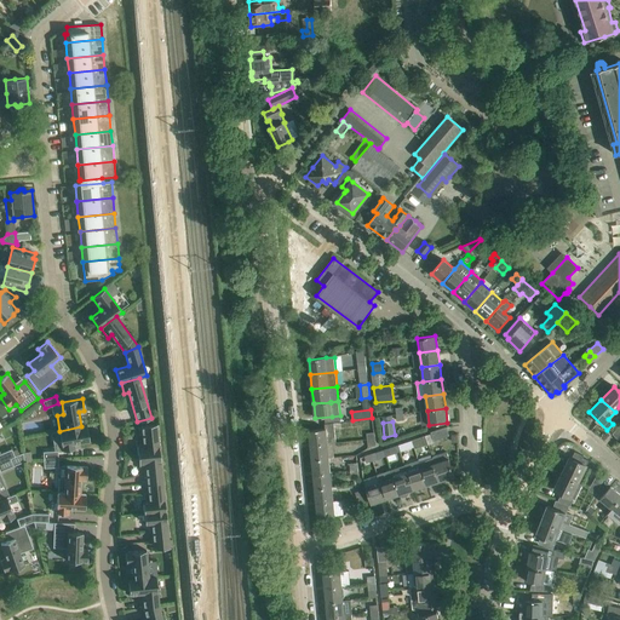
[(316,430),(309,431),(310,446),(332,443),(336,442),(333,423),(328,424),(325,424),(325,429),(316,430)]
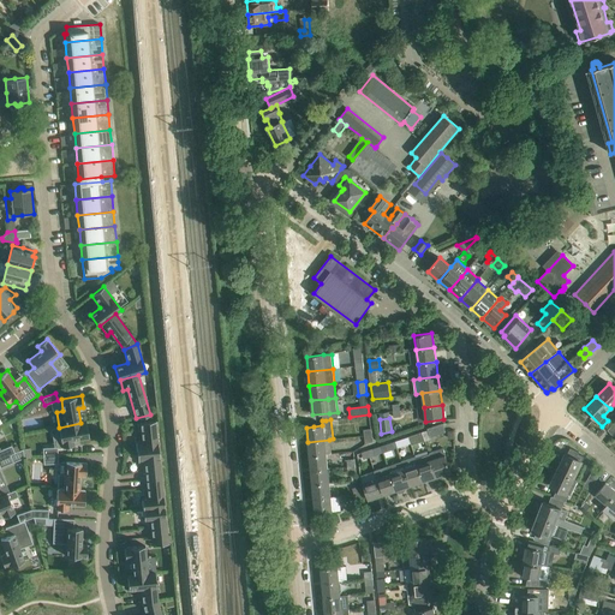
[(159,449),(155,421),(139,423),(139,424),(137,424),(138,430),(141,430),(142,441),(136,442),(137,452),(159,449)]
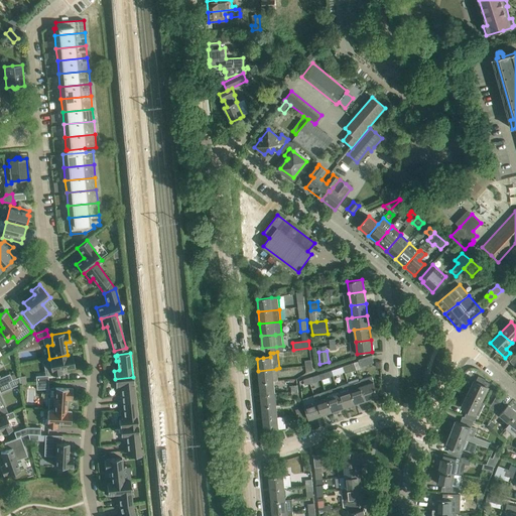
[(68,355),(49,359),(52,375),(62,374),(61,369),(75,367),(73,354),(68,355)]
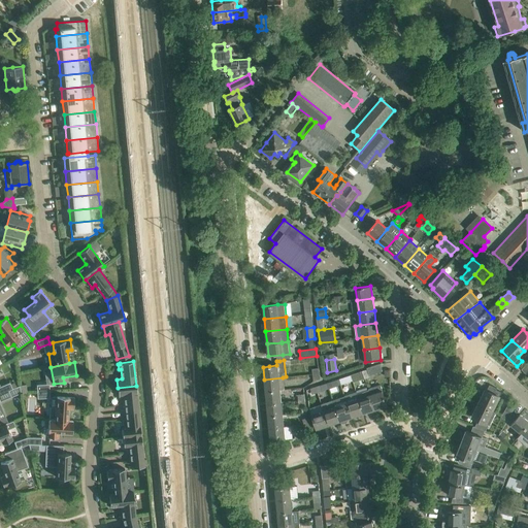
[(370,367),(366,368),(367,369),(369,375),(382,371),(381,363),(370,367)]
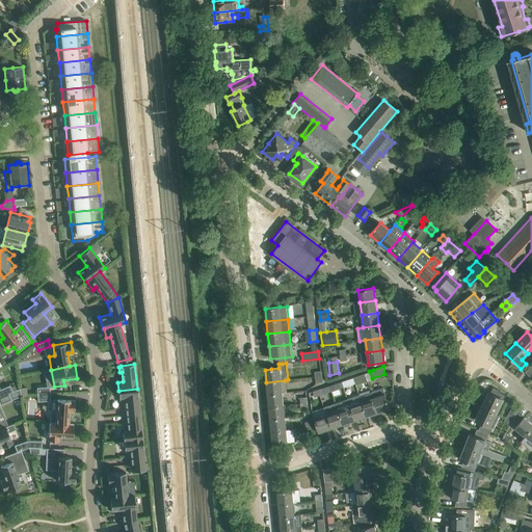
[(266,382),(267,395),(282,393),(287,393),(285,380),(266,382)]
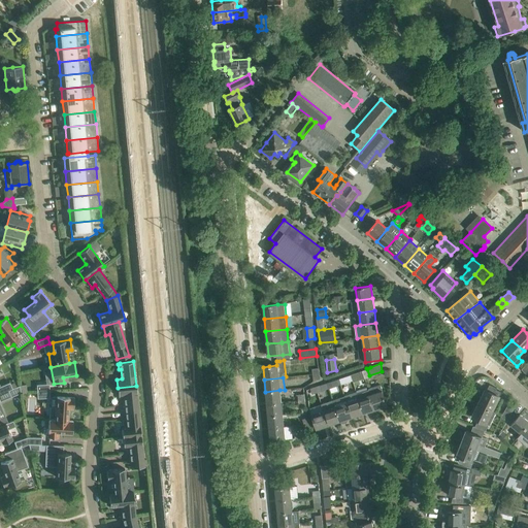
[(9,383),(0,386),(0,393),(8,390),(11,389),(9,384),(9,383)]
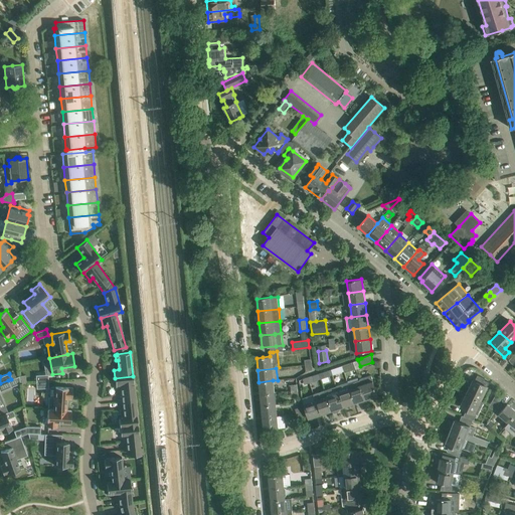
[(377,395),(371,375),(359,379),(360,380),(361,385),(366,399),(377,395)]
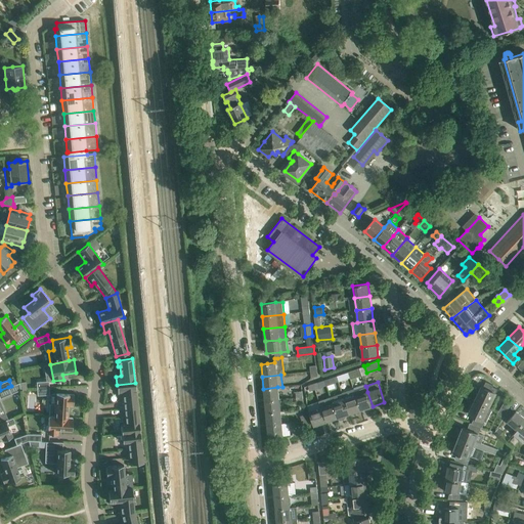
[(482,387),(475,401),(492,408),(498,396),(494,395),(497,389),(492,387),(492,386),(485,382),(483,388),(482,387)]
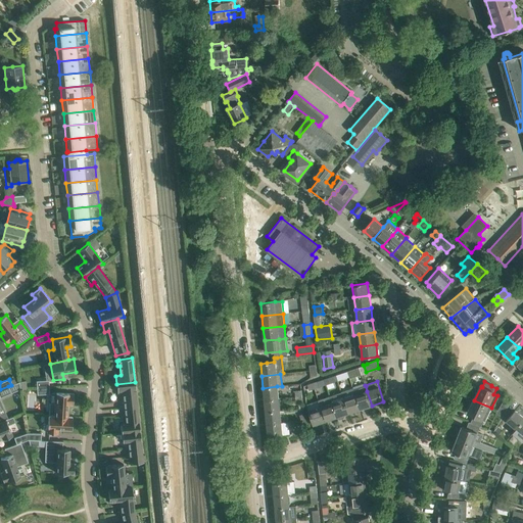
[(11,385),(8,386),(11,393),(20,389),(19,382),(15,383),(11,385)]
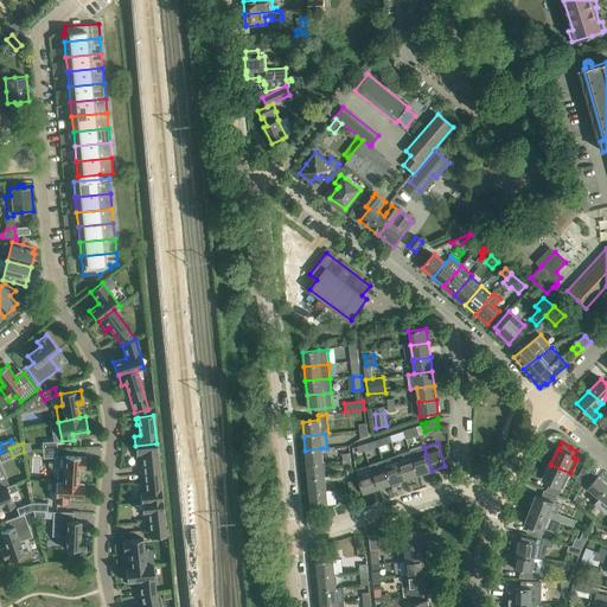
[(159,472),(157,443),(135,446),(136,457),(141,455),(144,473),(159,472)]
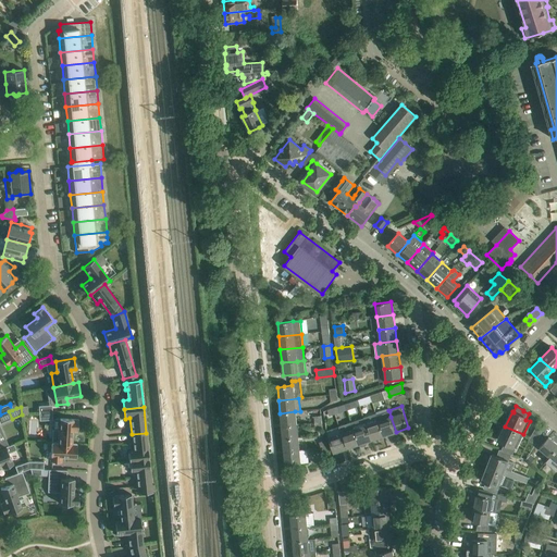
[(9,411),(0,415),(0,423),(12,419),(9,411)]
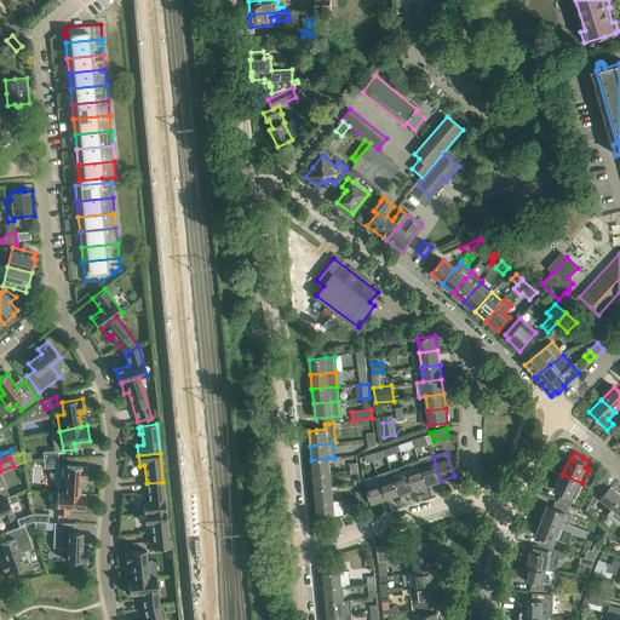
[(311,460),(314,475),(331,472),(328,458),(311,460)]
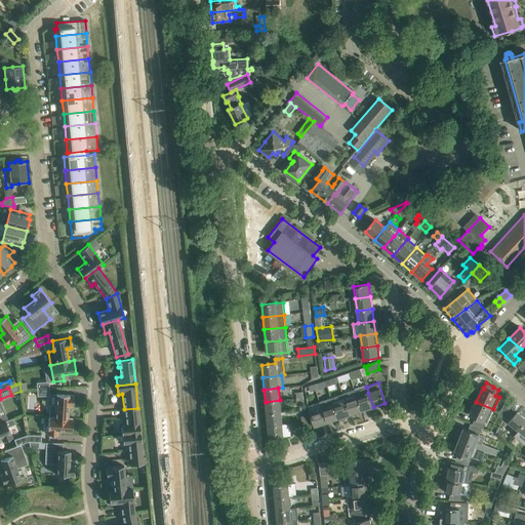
[(373,407),(368,393),(367,388),(355,392),(357,397),(362,411),(373,407)]
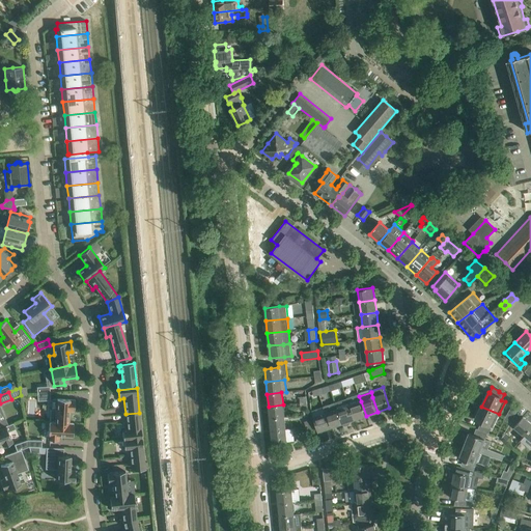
[(346,398),(354,420),(366,416),(361,401),(356,403),(353,396),(346,398)]
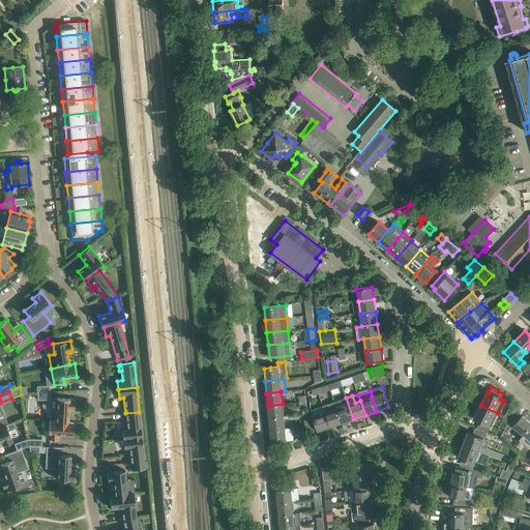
[(50,408),(50,421),(68,422),(69,409),(74,410),(75,399),(57,398),(56,409),(50,408)]
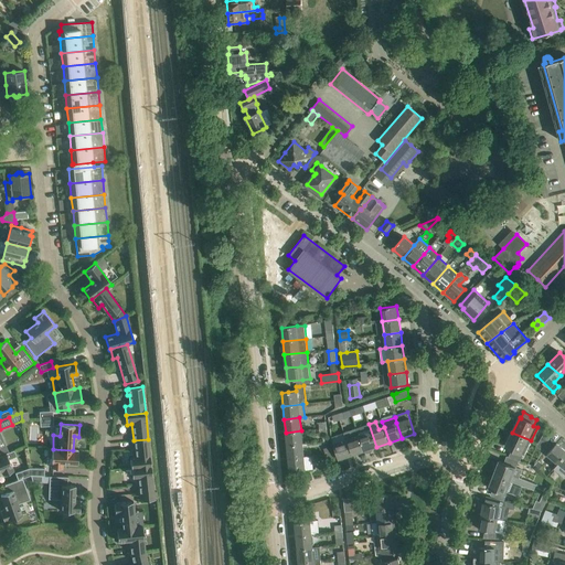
[(376,447),(369,424),(356,428),(364,451),(365,450),(365,452),(368,452),(371,451),(372,450),(371,448),(376,447)]
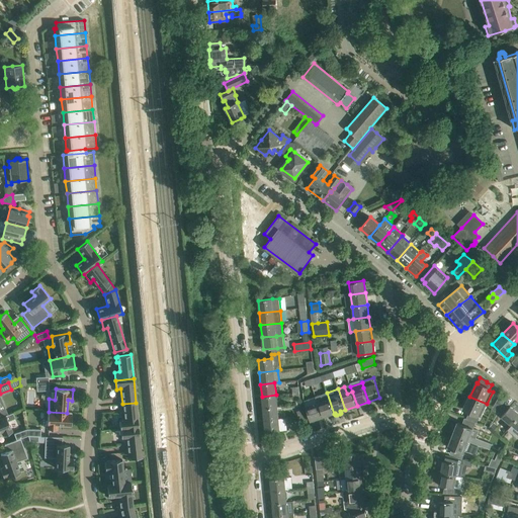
[(327,393),(315,397),(316,399),(318,403),(322,417),(334,414),(327,393)]
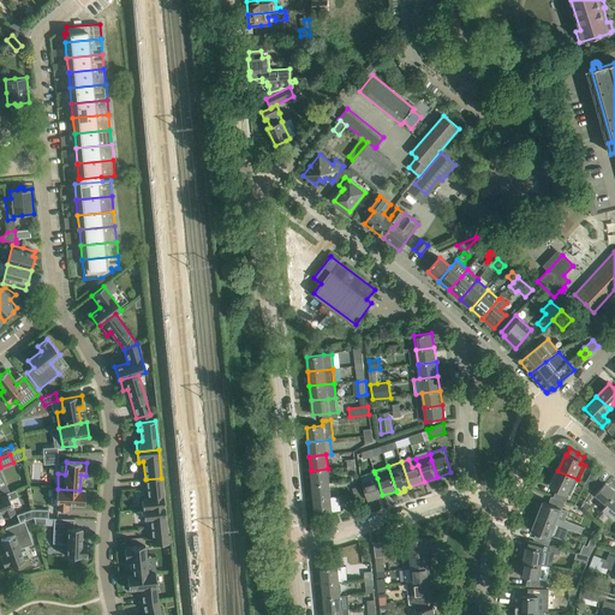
[(311,471),(312,485),(329,483),(328,469),(311,471)]
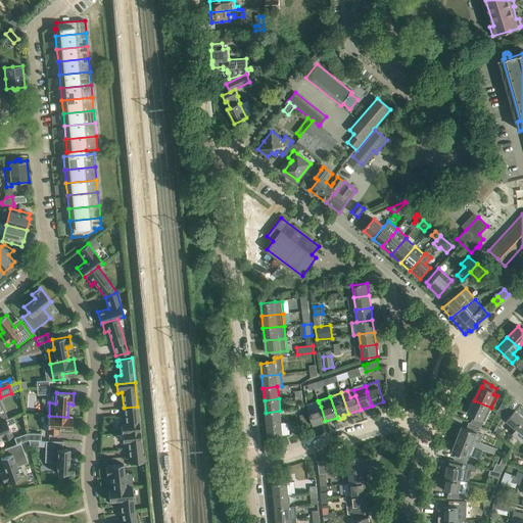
[(474,400),(468,414),(473,416),(477,418),(481,420),(483,421),(485,422),(488,414),(491,408),(474,400)]
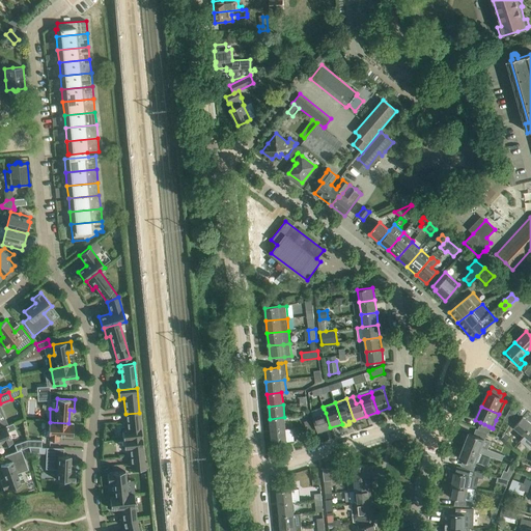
[(142,438),(139,413),(126,414),(128,430),(122,430),(123,440),(142,438)]
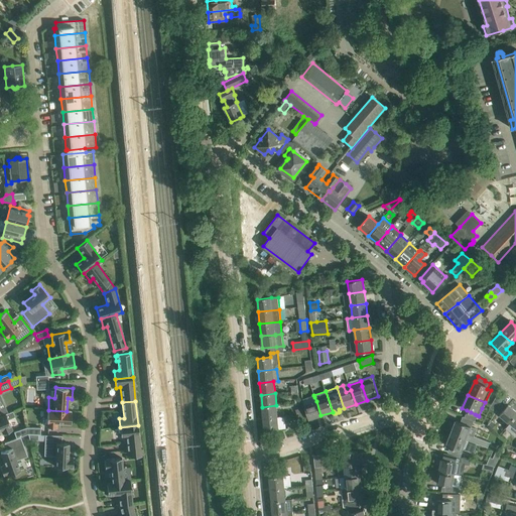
[(309,419),(320,415),(316,401),(304,405),(309,419)]
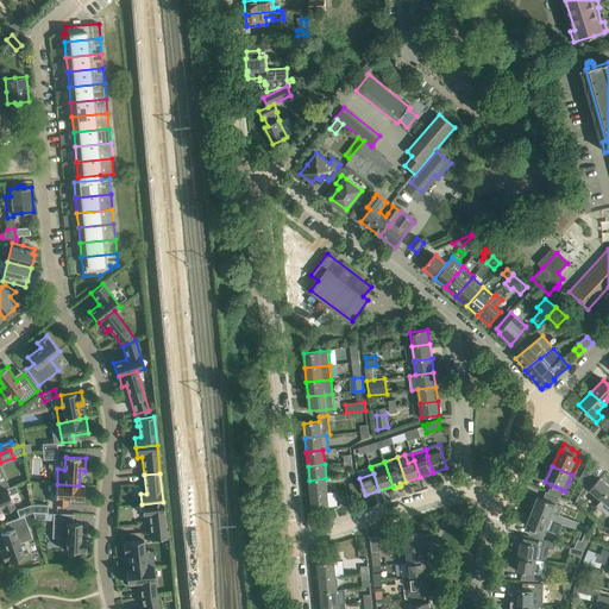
[(582,475),(578,482),(584,485),(589,478),(582,475)]
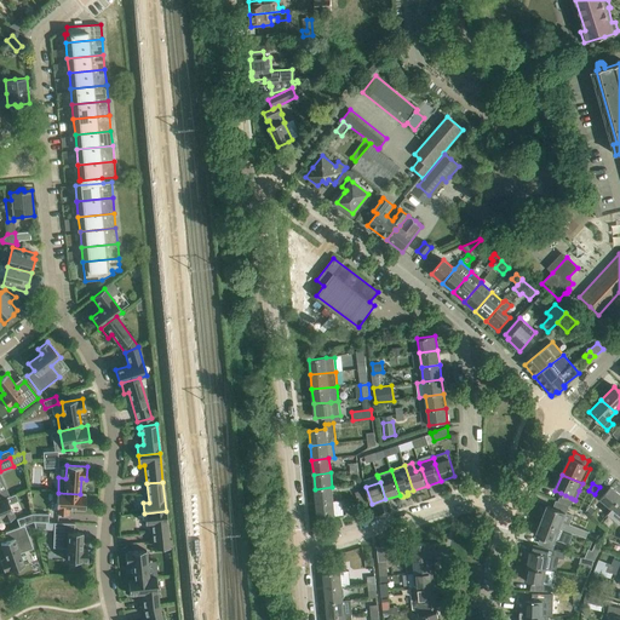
[(315,489),(316,504),(333,501),(332,487),(315,489)]
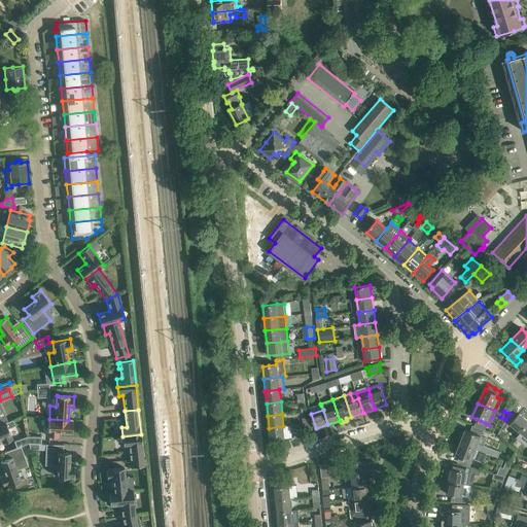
[(520,432),(526,424),(526,420),(519,414),(510,424),(520,432)]
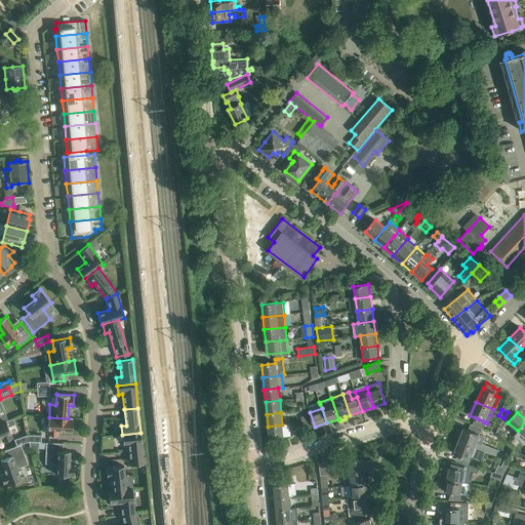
[(68,418),(49,417),(48,417),(47,435),(57,435),(58,431),(72,431),(73,418),(68,418)]
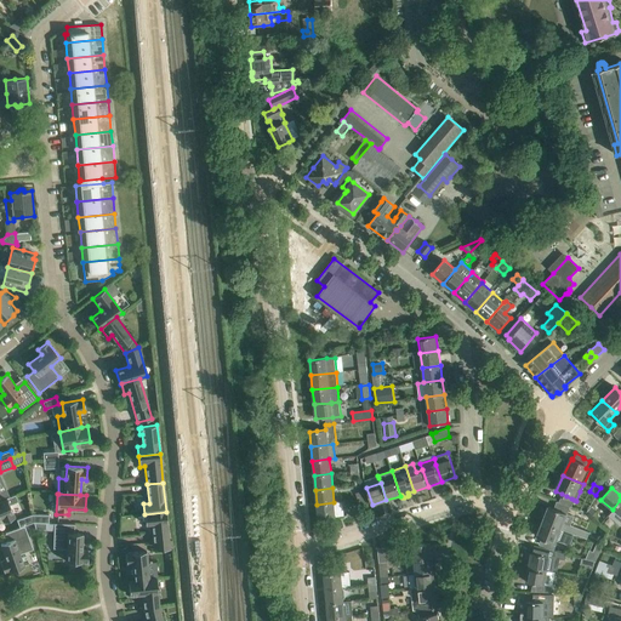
[(562,494),(558,502),(570,506),(571,507),(574,500),(571,499),(567,496),(562,494)]
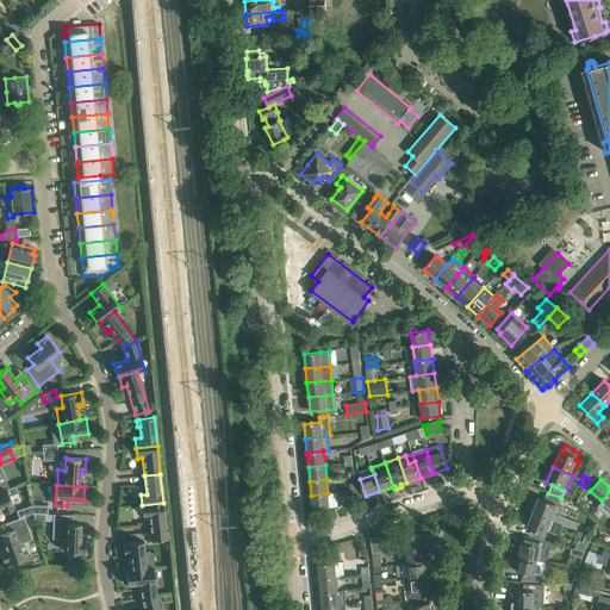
[(0,508),(1,508),(4,514),(14,509),(10,497),(18,493),(14,486),(8,489),(6,490),(0,492),(0,508)]
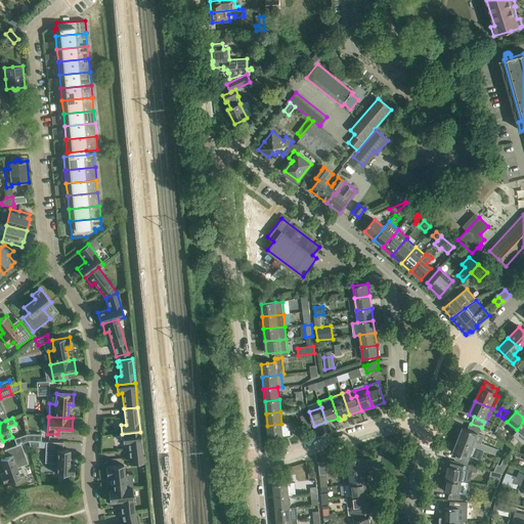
[(308,420),(302,422),(304,427),(305,429),(311,427),(308,420)]
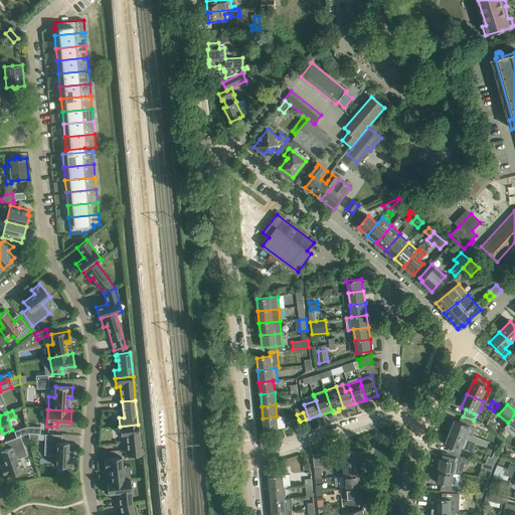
[(505,426),(514,435),(514,414),(508,422),(505,426)]
